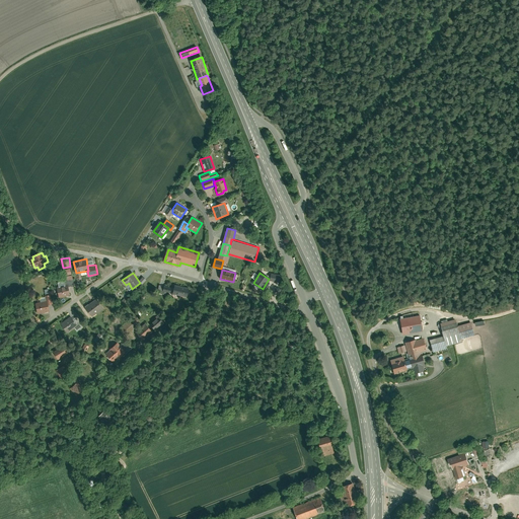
[(189,289),(175,286),(173,294),(188,297),(189,289)]
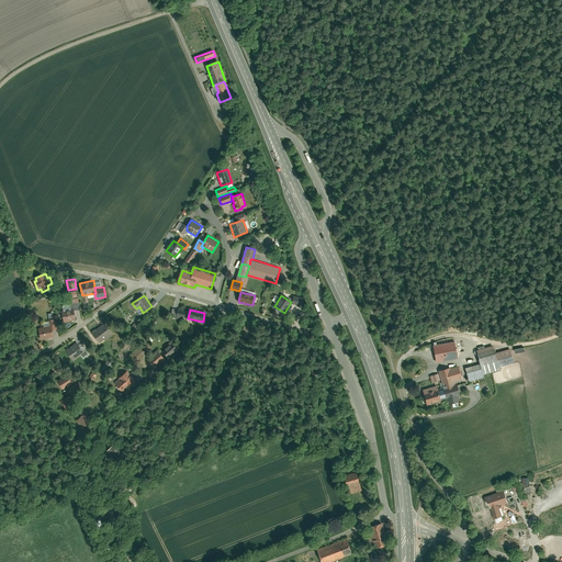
[(75,311),(63,312),(65,322),(76,319),(75,311)]
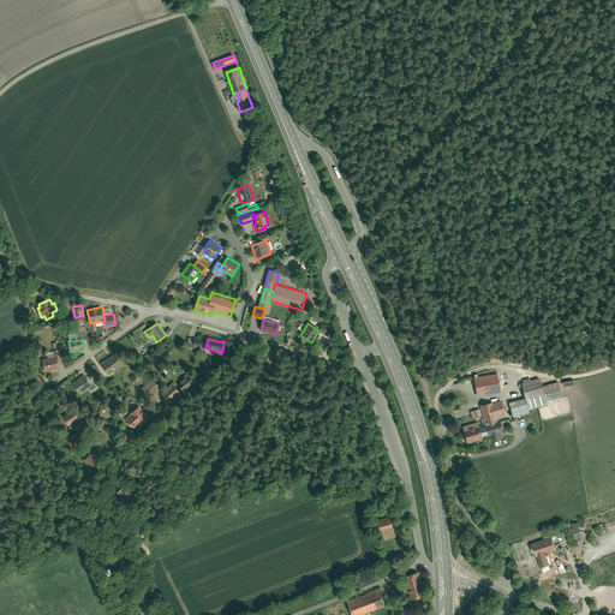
[(54,356),(43,358),(45,369),(58,366),(57,359),(57,356),(54,356)]
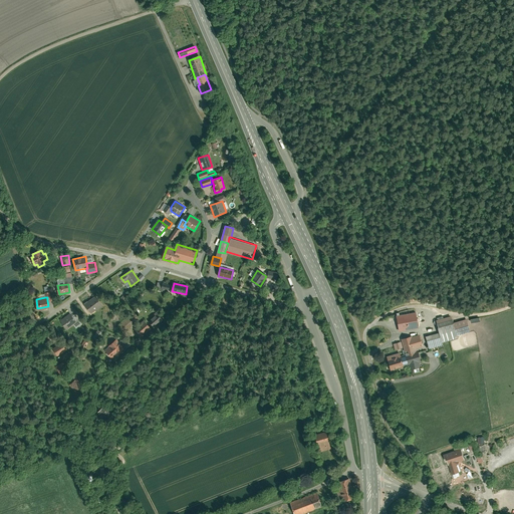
[(95,297),(84,305),(90,313),(102,305),(95,297)]
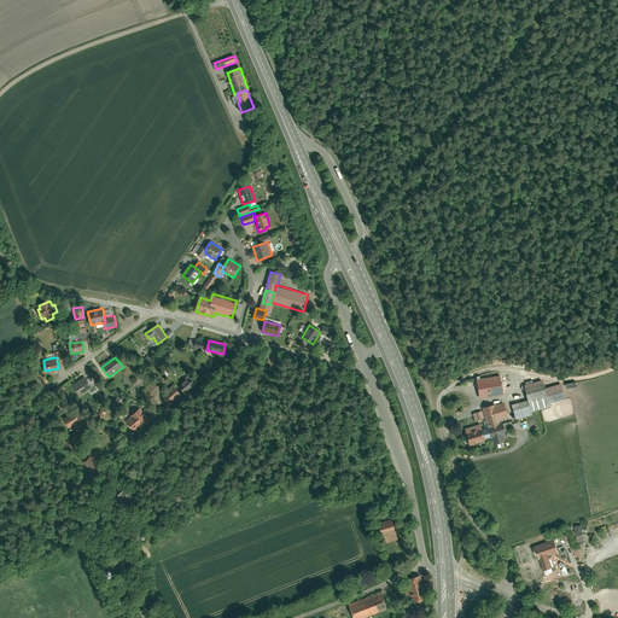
[(499,374),(476,378),(479,396),(502,392),(499,374)]
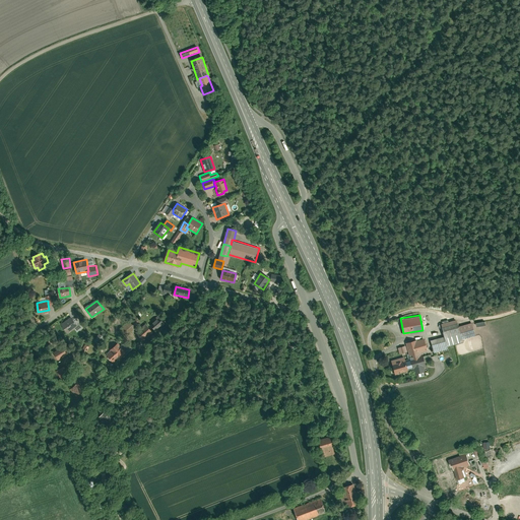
[(134,316),(119,328),(124,334),(139,322),(134,316)]
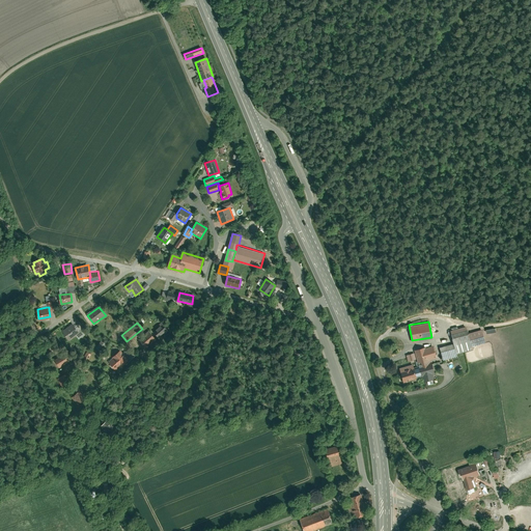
[(167,331),(161,323),(158,326),(159,327),(154,332),(158,337),(163,332),(164,334),(167,331)]
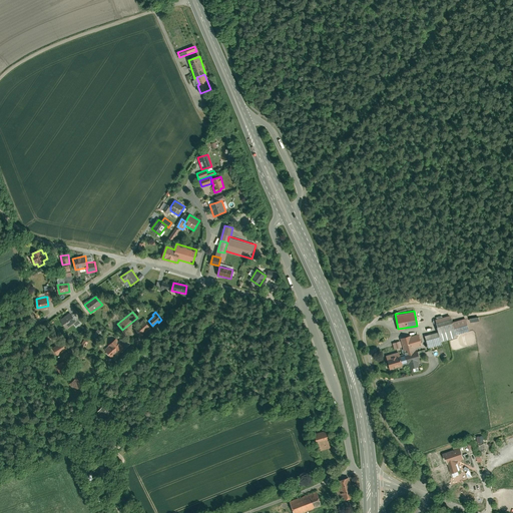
[(70,314),(60,321),(66,329),(76,323),(70,314)]
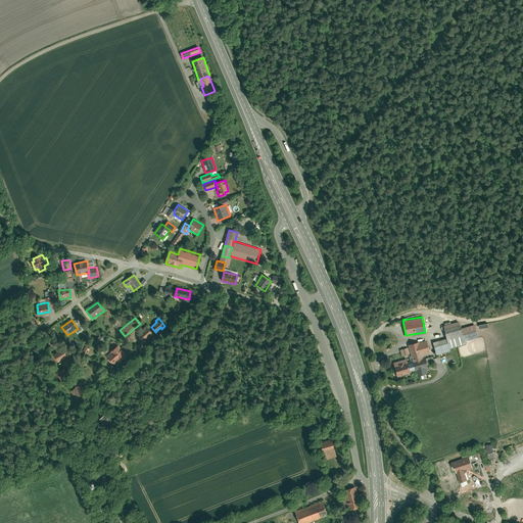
[(459,320),(442,325),(445,338),(432,341),(435,354),(449,350),(448,348),(464,344),(464,341),(478,338),(474,324),(461,327),(459,320)]
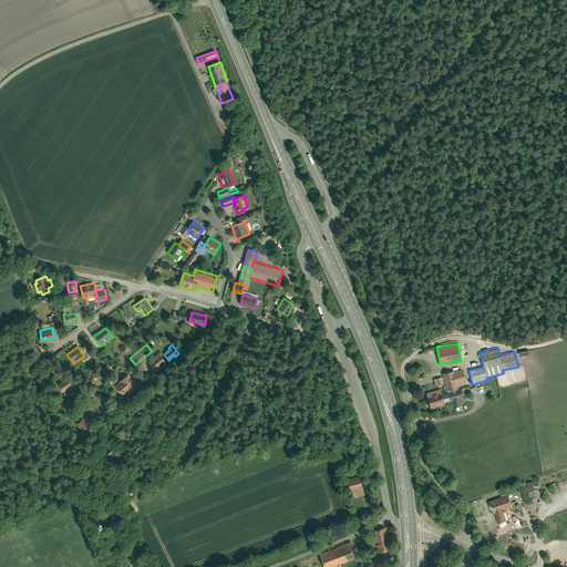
[(166,363),(158,354),(148,363),(156,372),(166,363)]
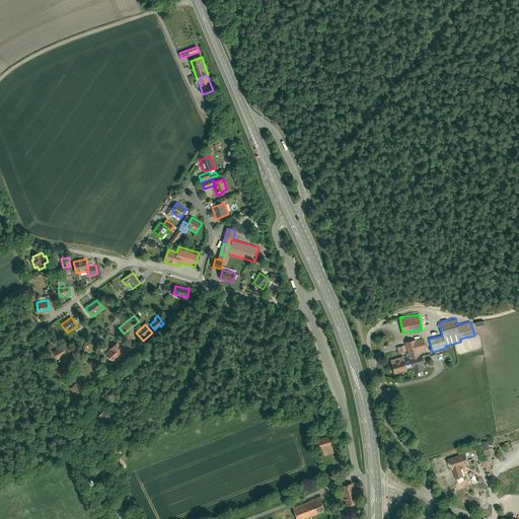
[(101,344),(105,338),(98,332),(94,339),(101,344)]
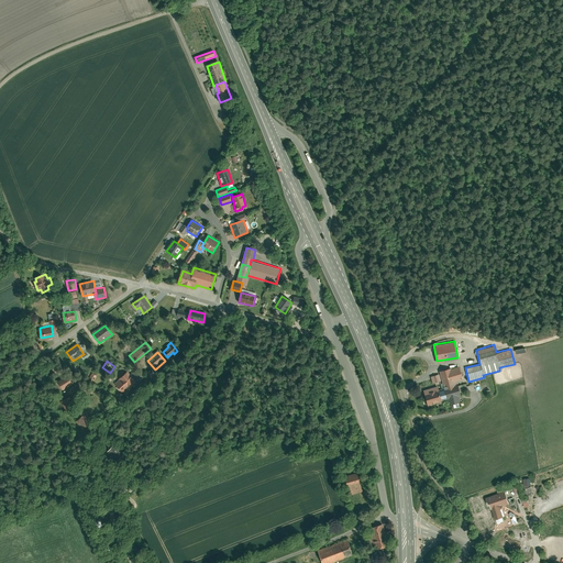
[(438,370),(442,387),(455,384),(455,381),(462,379),(457,365),(449,368),(449,367),(438,370)]
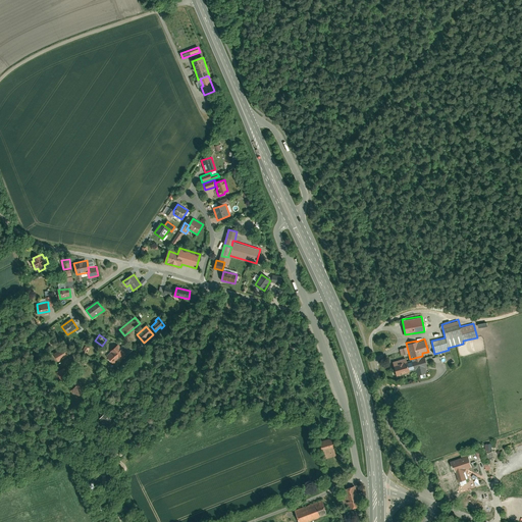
[(125,343),(120,347),(127,355),(136,348),(125,343)]
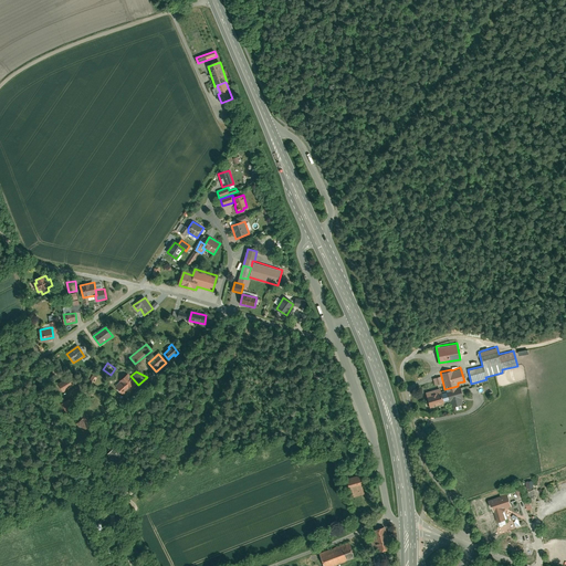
[(130,376),(128,374),(119,381),(121,383),(116,386),(124,394),(128,390),(129,391),(138,385),(130,376)]
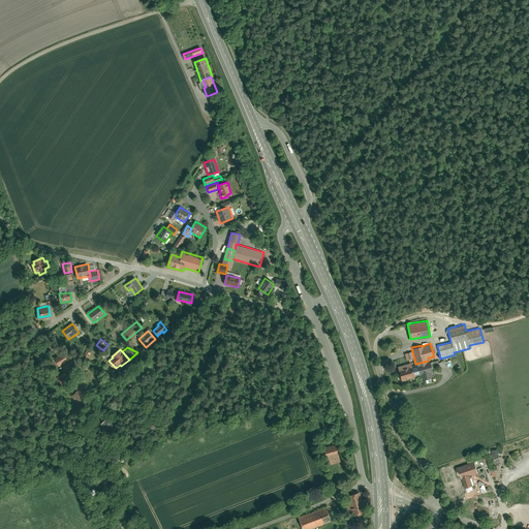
[(66,350),(49,360),(53,367),(70,358),(66,350)]
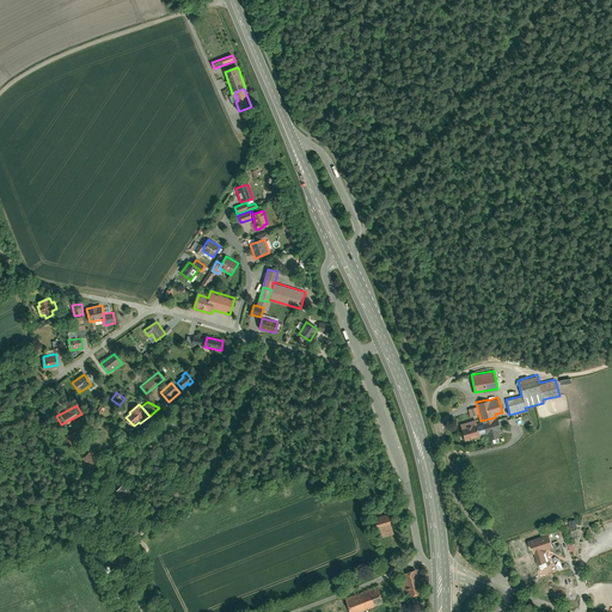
[(495,417),(481,421),(484,433),(487,433),(489,439),(499,436),(496,430),(500,429),(496,416),(495,417)]
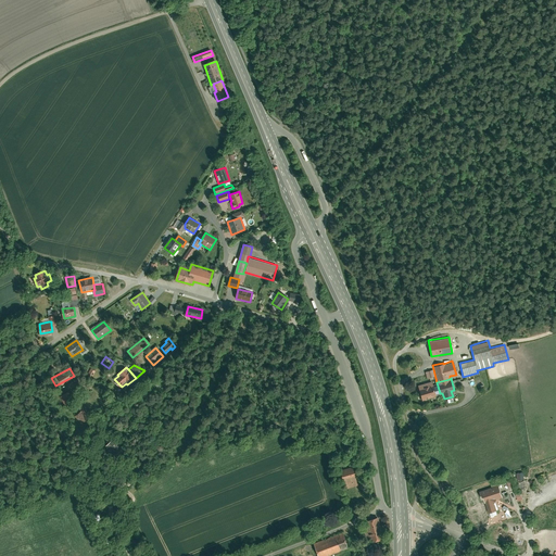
[(431,381),(417,384),(420,399),(440,393),(437,382),(432,383),(431,381)]
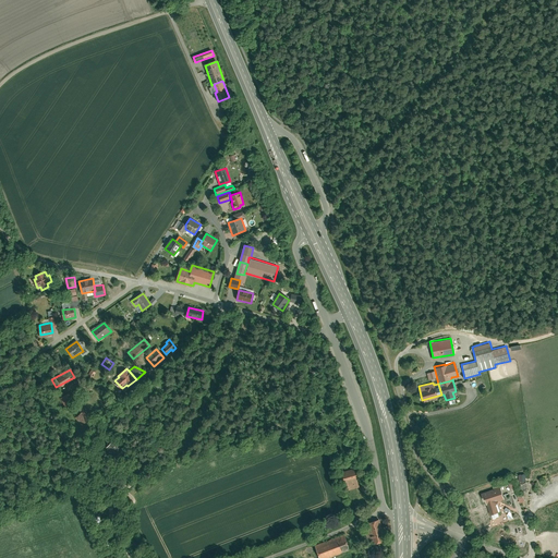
[(69,392),(61,397),(67,408),(74,403),(69,392)]
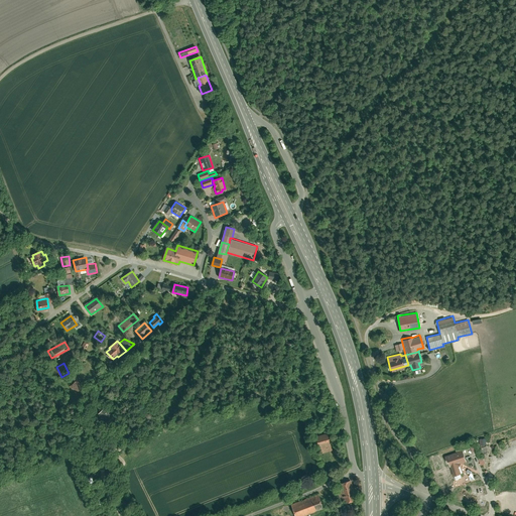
[(76,379),(68,385),(76,394),(82,389),(80,386),(81,385),(76,379)]
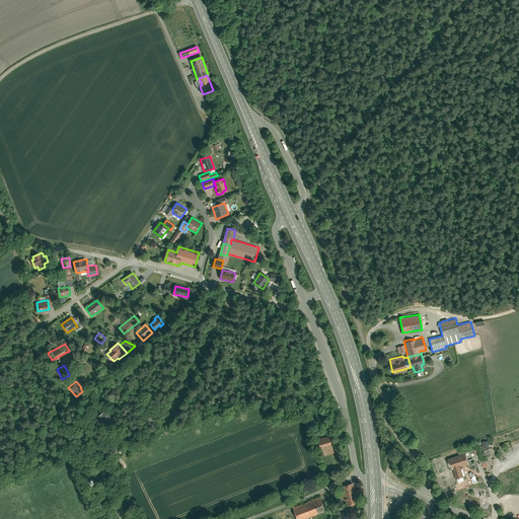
[(105,408),(98,416),(108,425),(116,418),(105,408)]
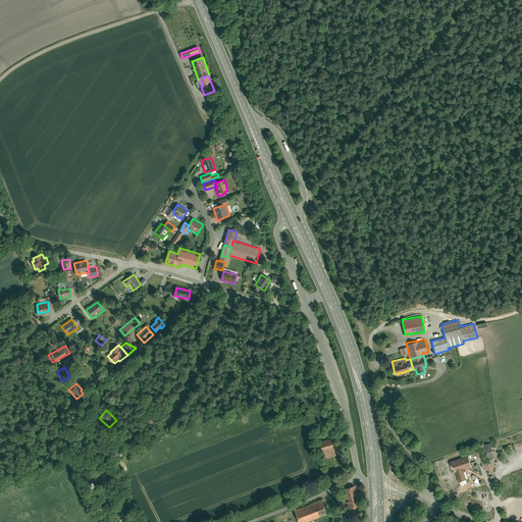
[(330,437),(319,440),(323,456),(335,452),(330,437)]
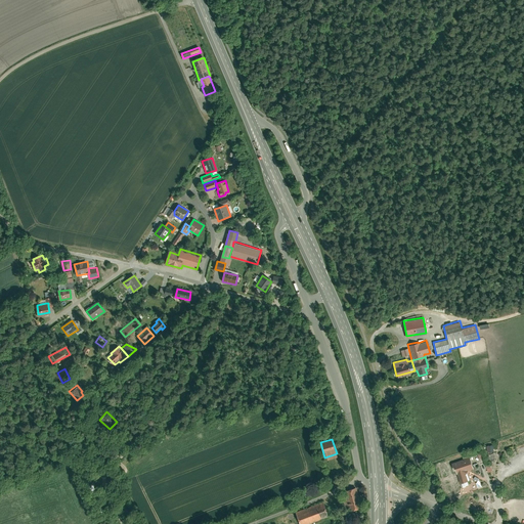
[(475,469),(470,455),(449,463),(456,474),(460,482),(468,480),(465,472),(475,469)]
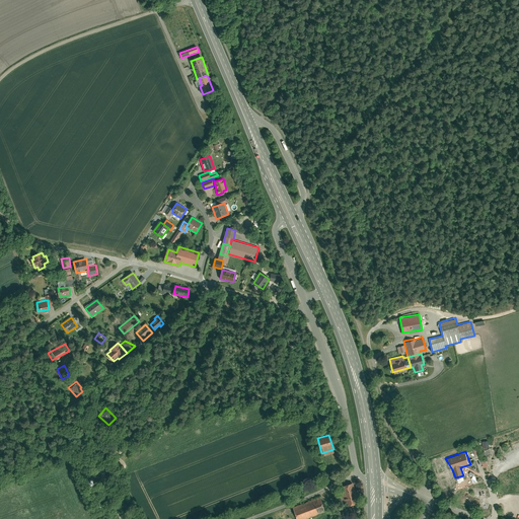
[(328,476),(319,479),(321,486),(336,480),(334,473),(328,474),(328,476)]
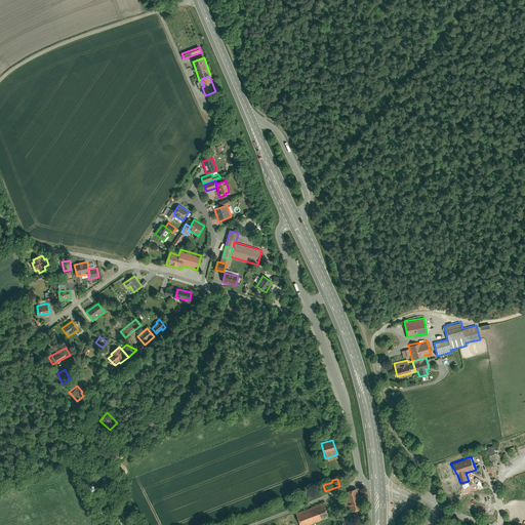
[(357,487),(346,491),(347,497),(345,497),(347,505),(350,503),(352,511),(363,507),(357,487)]
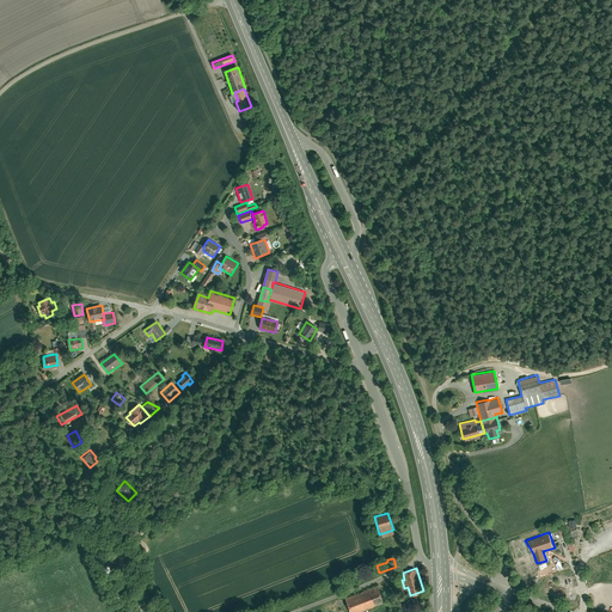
[(377,588),(344,600),(349,611),(357,611),(383,603),(377,588)]
